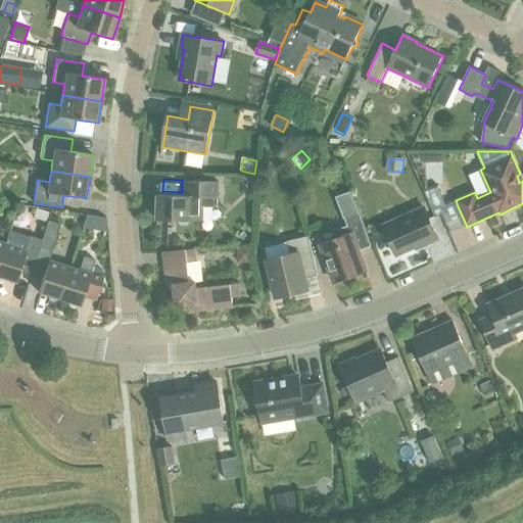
[(158,195),(157,221),(203,222),(203,207),(218,207),(219,183),(191,182),(190,196),(158,195)]
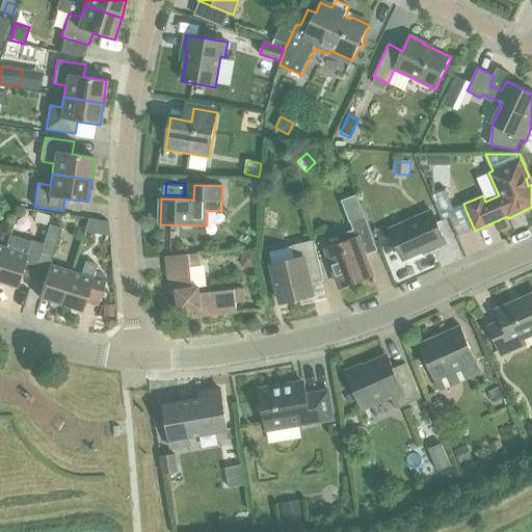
[(343,200),(354,230),(340,235),(343,243),(327,249),(341,288),(372,276),(365,256),(378,250),(366,215),(357,194),(343,200)]
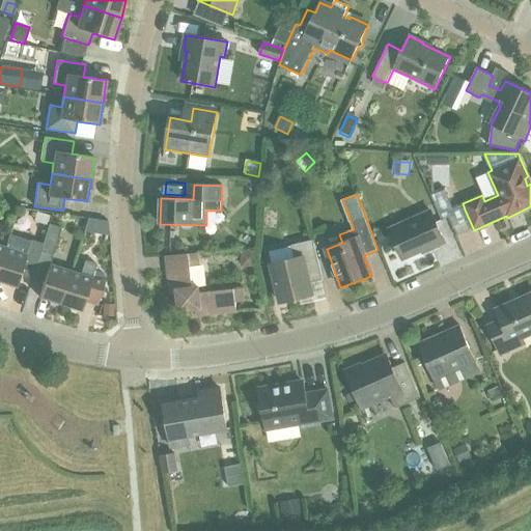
[(40,213),(37,222),(48,225),(50,216),(40,213)]
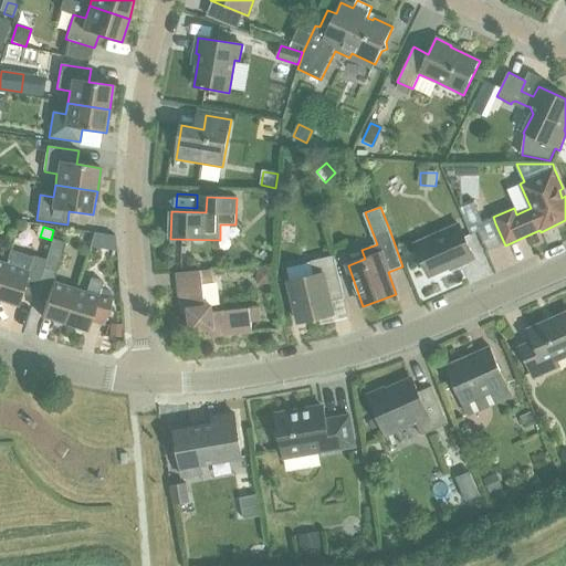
[(416,247),(429,276),(460,263),(460,265),(475,259),(460,227),(416,247)]
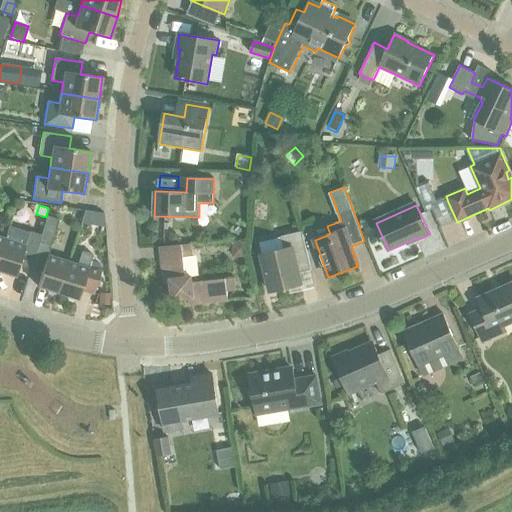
[(39,242),(31,269),(42,272),(38,286),(58,293),(68,262),(48,255),(51,246),(59,220),(47,216),(41,235),(39,242)]
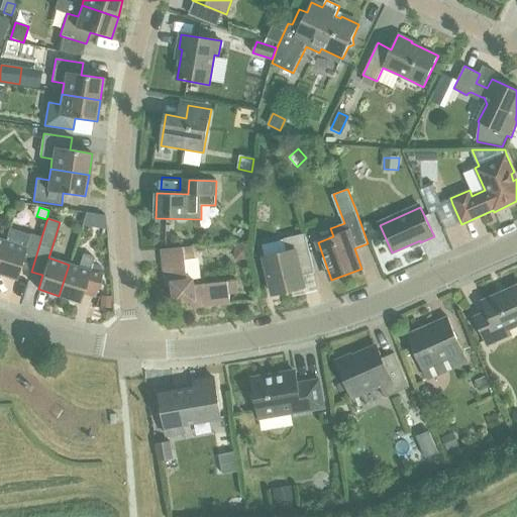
[(5,241),(0,256),(0,274),(16,279),(19,268),(31,272),(39,244),(41,237),(29,234),(29,236),(19,232),(9,229),(5,241)]
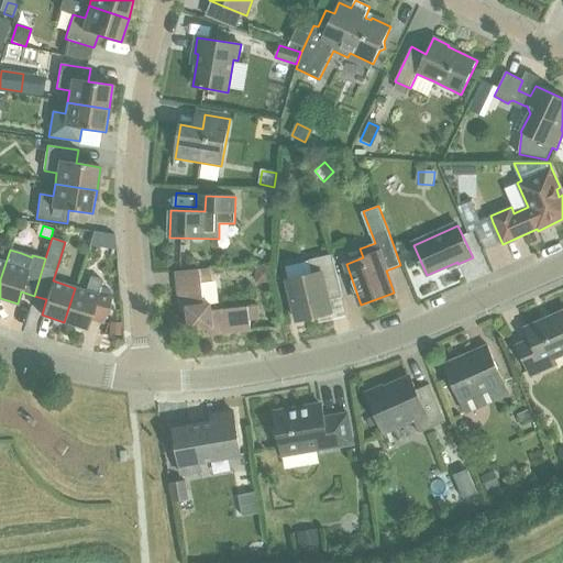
[(313,277),(288,284),(295,308),(293,312),(296,315),(297,321),(305,320),(308,321),(311,318),(331,313),(329,300),(343,297),(332,254),(309,260),(313,277)]
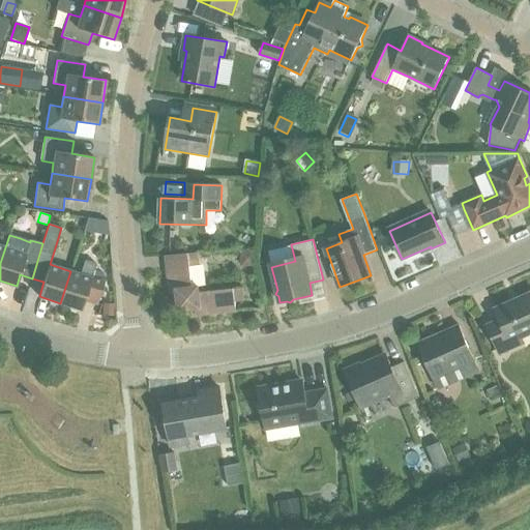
[(176,243),(176,255),(187,254),(186,247),(183,242),(176,243)]
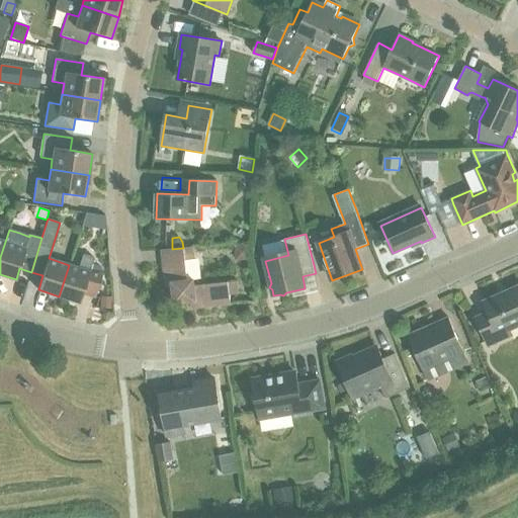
[(237,281),(229,282),(195,285),(194,279),(200,279),(197,259),(191,260),(190,247),(183,248),(172,249),(162,250),(166,288),(173,288),(174,304),(190,303),(191,309),(231,305),(230,295),(239,294),(237,281)]
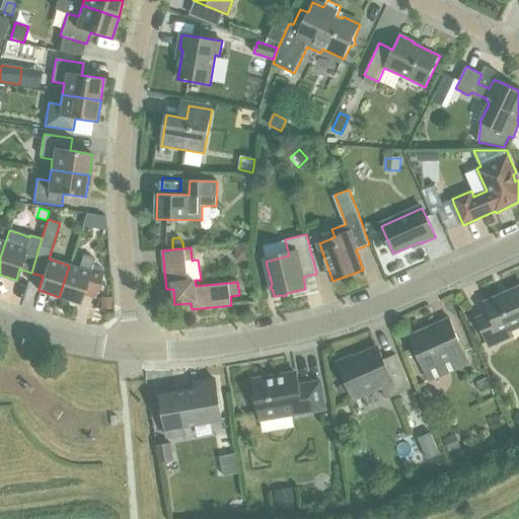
[(69,266),(59,297),(80,303),(83,294),(94,298),(102,274),(101,268),(92,265),(94,258),(83,254),(79,269),(69,266)]
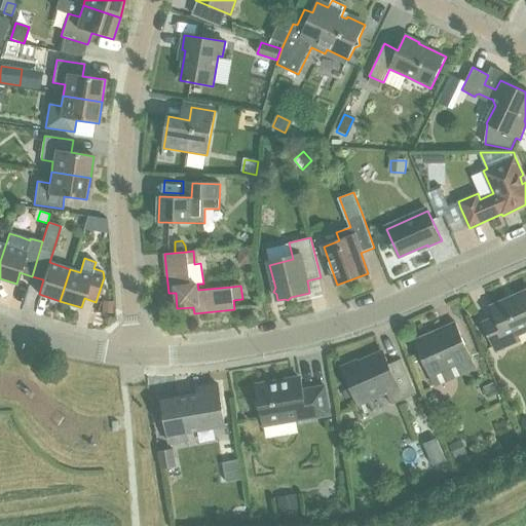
[(484,324),(495,350),(520,340),(517,335),(525,330),(525,292),(491,307),(496,318),(484,324)]
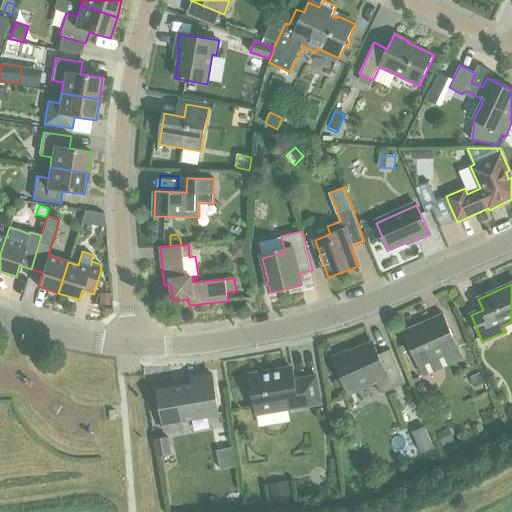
[(100,295),(100,305),(110,305),(110,295),(100,295)]
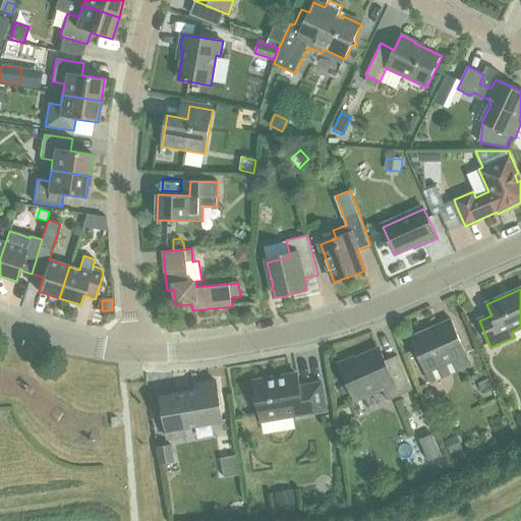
[(411,340),(425,371),(467,354),(452,320),(439,326),(440,328),(411,340)]
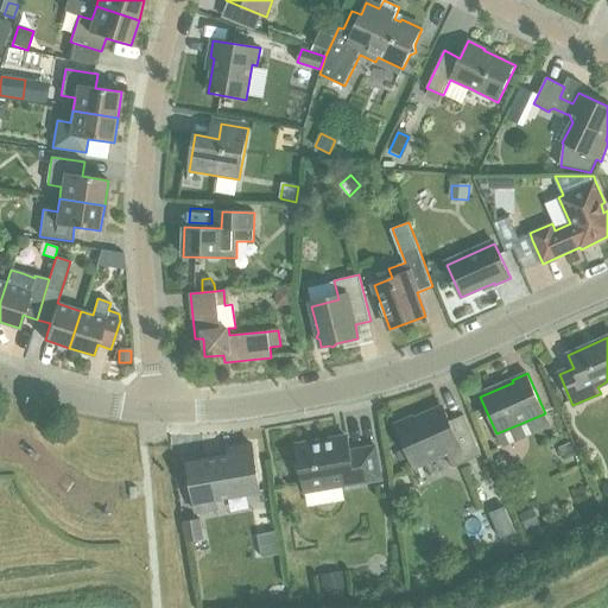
[(396,425),(413,464),(437,455),(437,453),(448,455),(453,468),(481,456),(464,416),(449,422),(444,409),(416,420),(415,417),(396,425)]
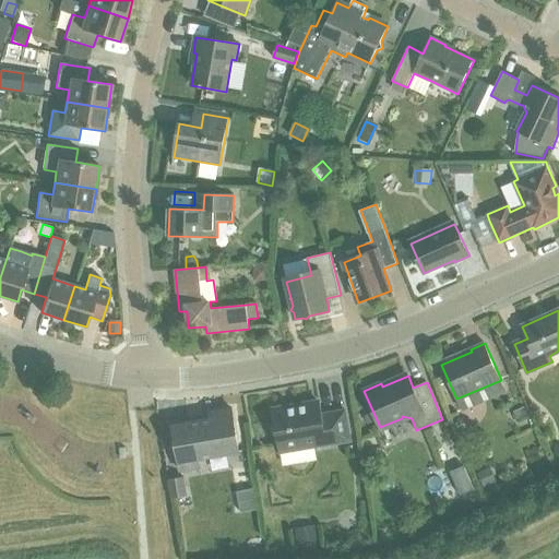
[(277,437),(280,451),(316,444),(317,447),(351,441),(346,411),(322,415),(320,403),(296,407),(296,405),(272,408),(275,426),(274,428),(273,431),(275,435),(277,437)]
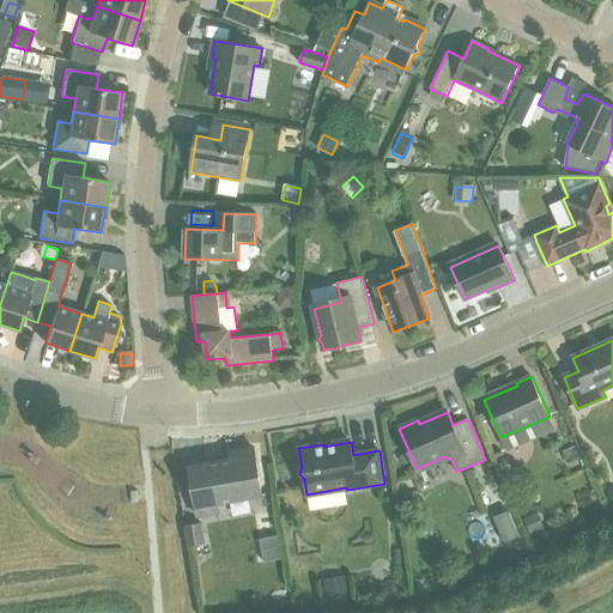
[(189,467),(198,516),(219,513),(218,503),(262,496),(254,448),(231,453),(232,460),(189,467)]
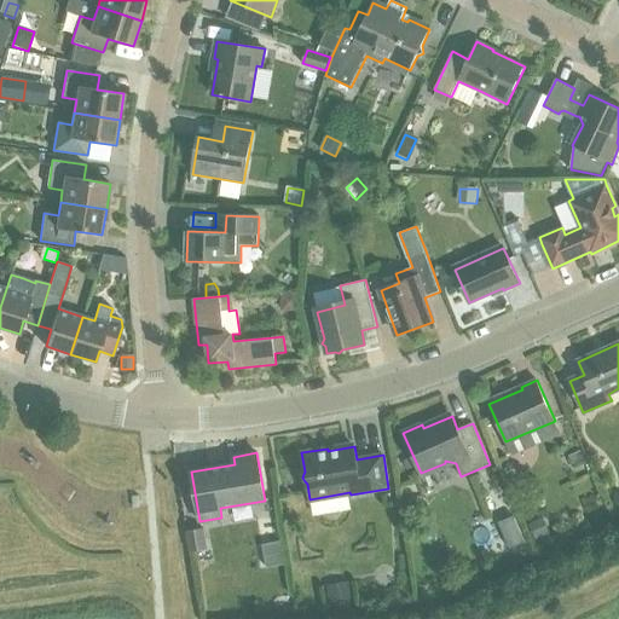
[(570,457),(574,467),(585,462),(582,452),(570,457)]
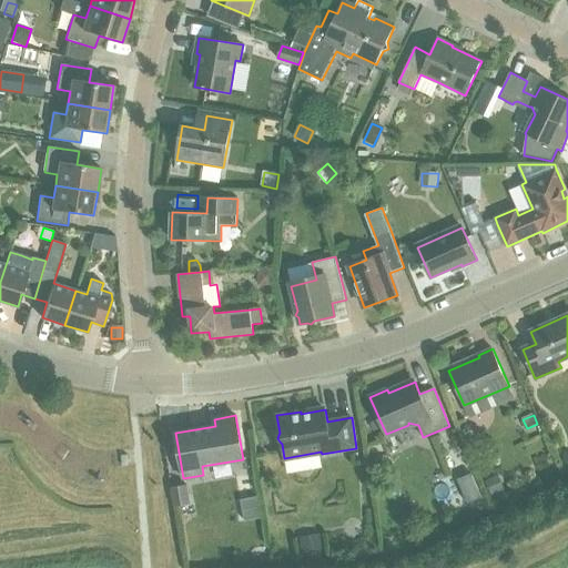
[(470,474),(457,479),(467,504),(480,497),(470,474)]
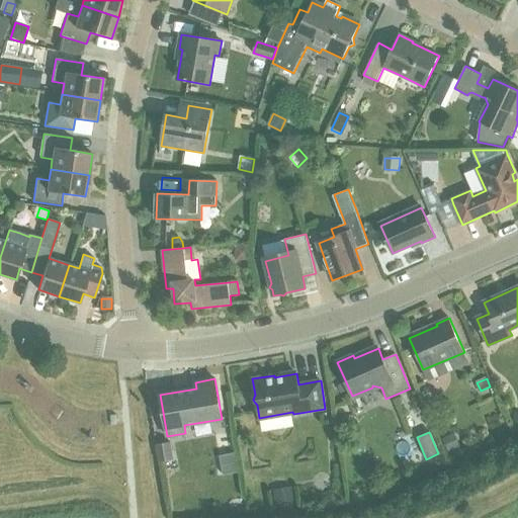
[(443,440),(449,452),(458,448),(453,436),(443,440)]
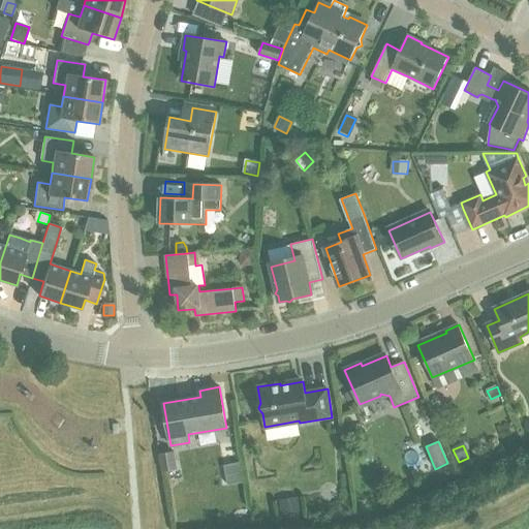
[(159,450),(163,471),(177,469),(174,448),(159,450)]
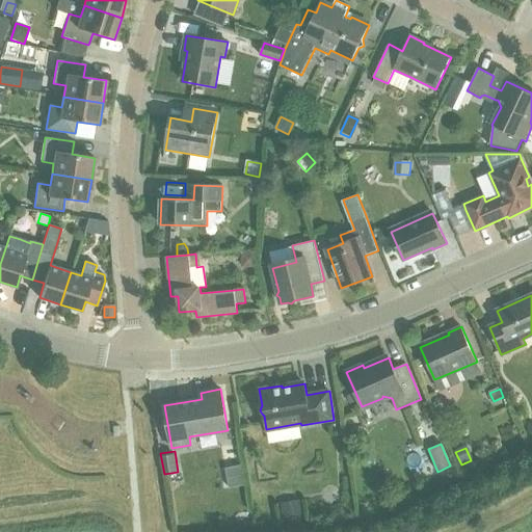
[(241,464),(225,467),(229,487),(244,484),(241,464)]
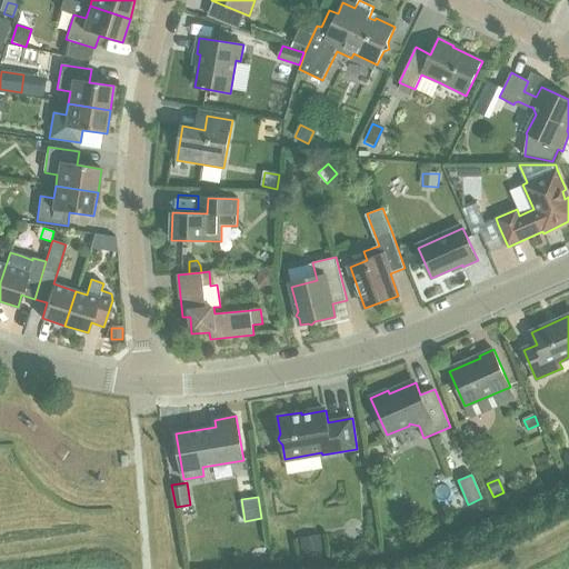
[(321,537),(301,540),(303,553),(322,550),(321,537)]
